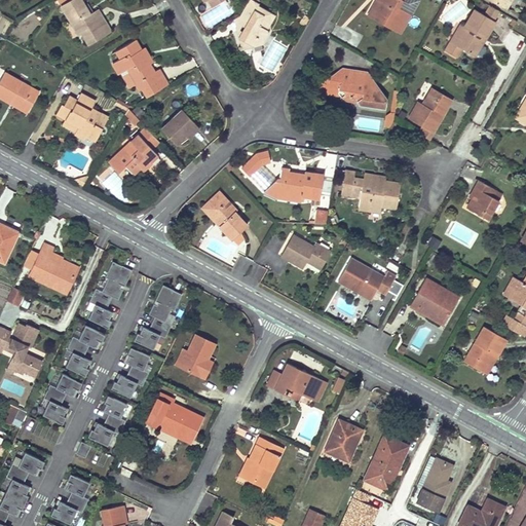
[(81,0),(71,0),(62,5),(71,23),(77,34),(81,32),(85,40),(96,34),(94,30),(106,24),(98,10),(89,15),(81,0)]
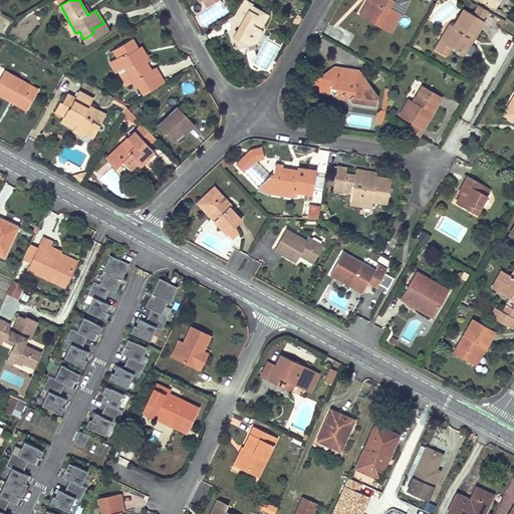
[(254,5),(245,0),(242,0),(234,15),(241,20),(232,36),(248,45),(257,43),(263,33),(262,30),(269,16),(253,7),(254,5)]
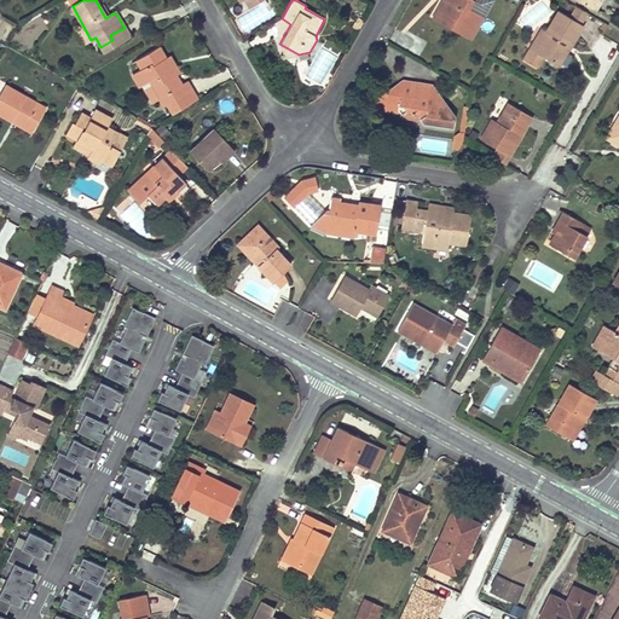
[(449,0),(441,13),(438,11),(433,18),(469,40),(482,18),(468,9),(473,1),(469,0),(449,0)]
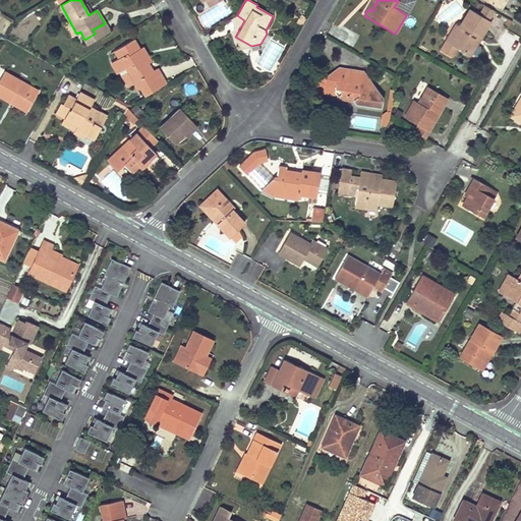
[(378,0),(373,0),(368,9),(371,11),(378,0)]
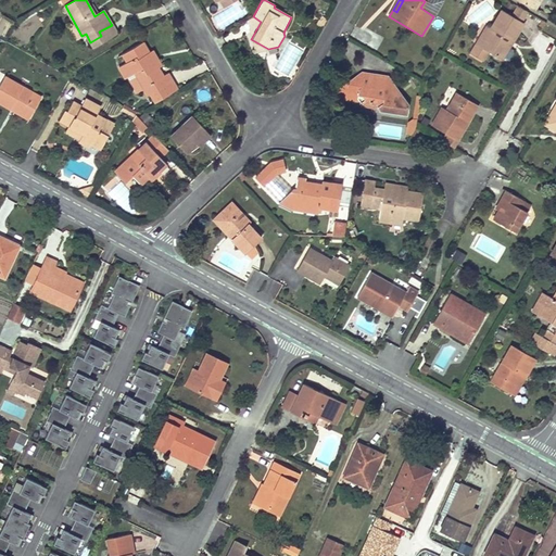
[(541,0),(535,0),(531,9),(535,11),(541,0)]
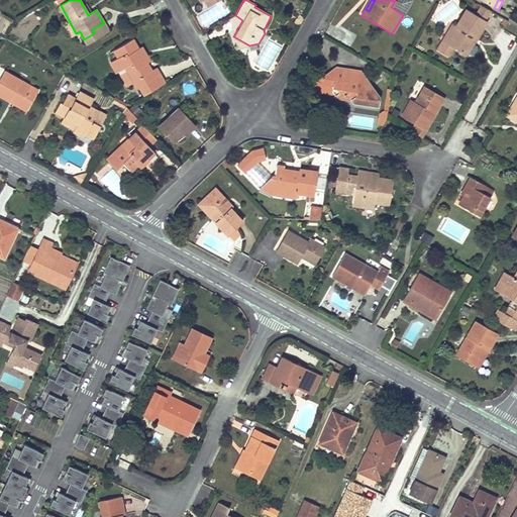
[(489,11),(481,6),(475,15),(483,20),(489,11)]
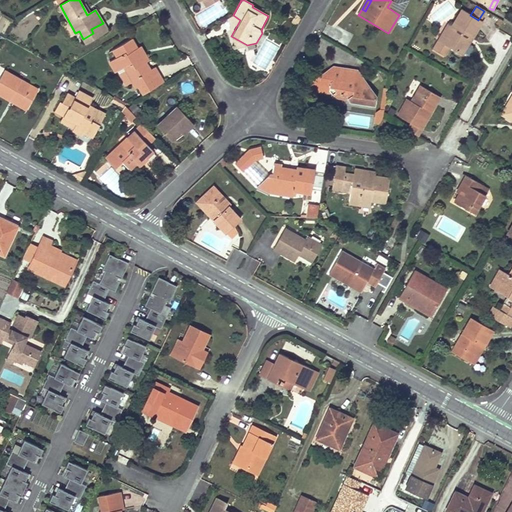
[(470,15),(461,10),(451,26),(442,43),(438,40),(432,49),(444,56),(450,47),(462,54),(469,42),(466,41),(469,37),(472,38),(481,21),(478,20),(470,15)]
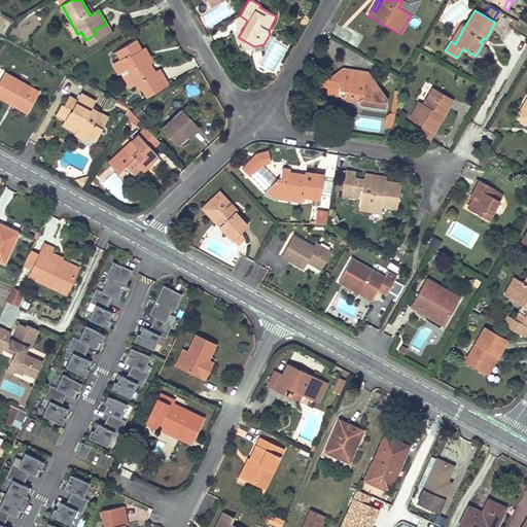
[(71,23),(65,26),(72,39),(79,36),(77,34),(71,23)]
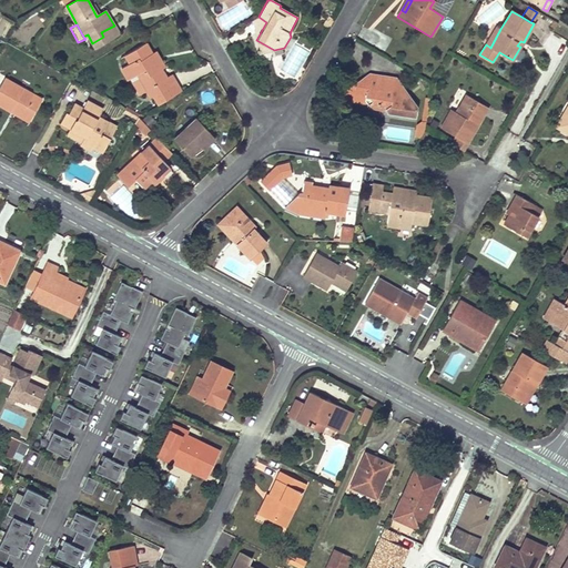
[(103,37),(92,43),(94,48),(119,33),(114,26),(101,32),(103,37)]
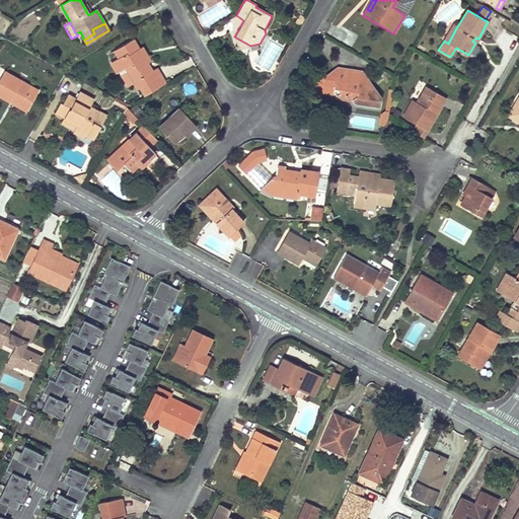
[(457,26),(453,24),(444,41),(448,44),(457,26)]
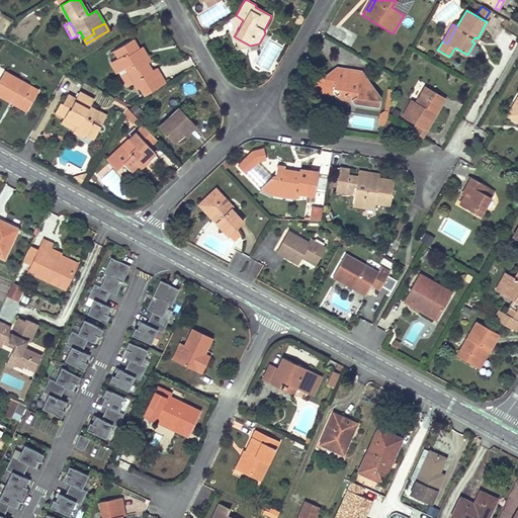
[(133,38),(114,50),(118,58),(110,62),(116,73),(118,72),(124,69),(134,83),(138,89),(141,87),(145,95),(165,83),(160,75),(156,78),(151,70),(147,64),(139,49),(133,38)]
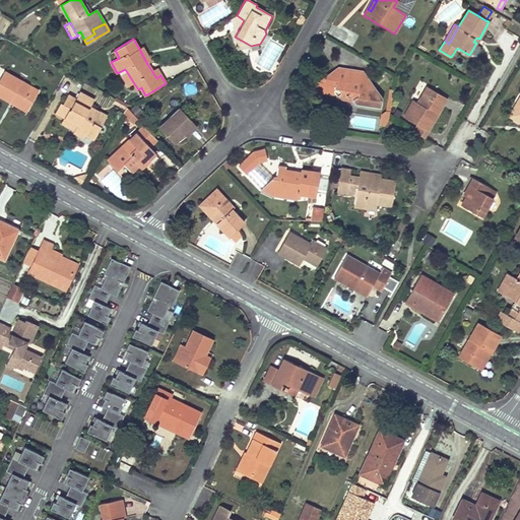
[(142,47),(139,49),(147,64),(151,61),(142,47)]
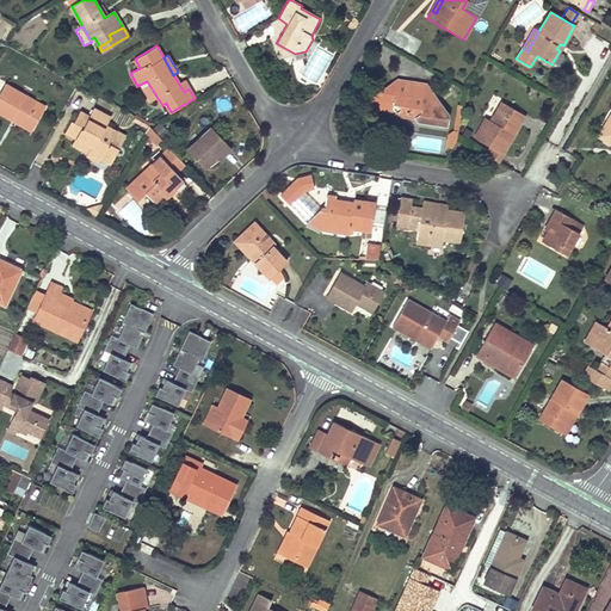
[(184,80),(178,82),(184,92),(189,88),(184,80)]
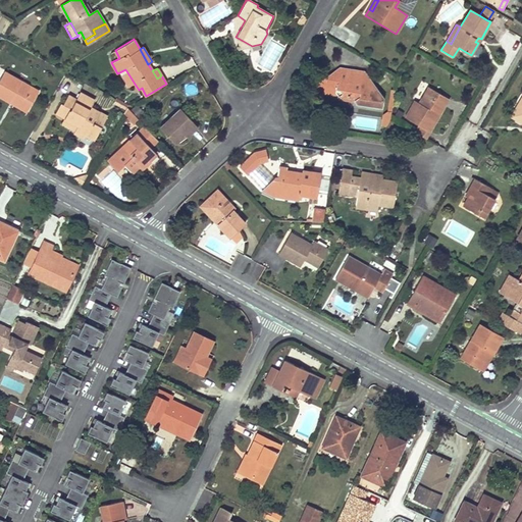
[(340,68),(316,85),(319,90),(334,92),(338,98),(342,96),(355,97),(358,102),(382,106),(384,97),(364,71),(340,68)]
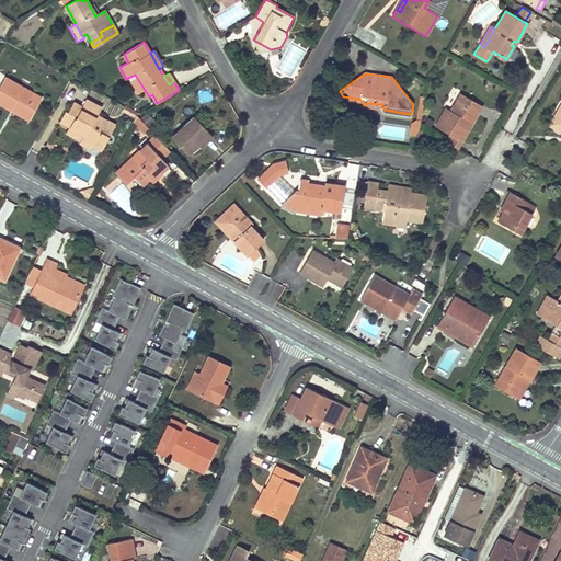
[(135,75),(128,78),(137,94),(145,90),(135,75)]
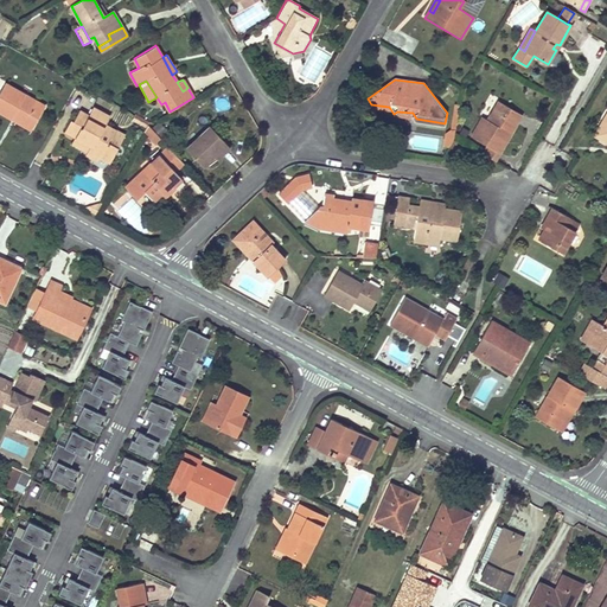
[(5,83),(0,91),(0,113),(11,120),(13,115),(33,127),(45,106),(5,83)]
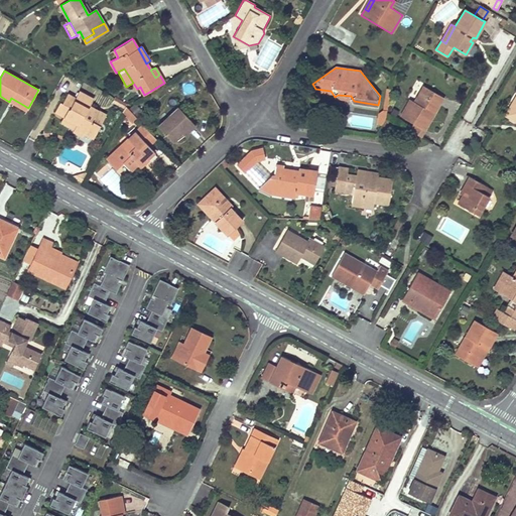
[(444,98),(424,87),(414,102),(410,99),(400,116),(414,124),(410,131),(420,137),(424,130),(421,128),(431,112),(434,114),(444,98)]
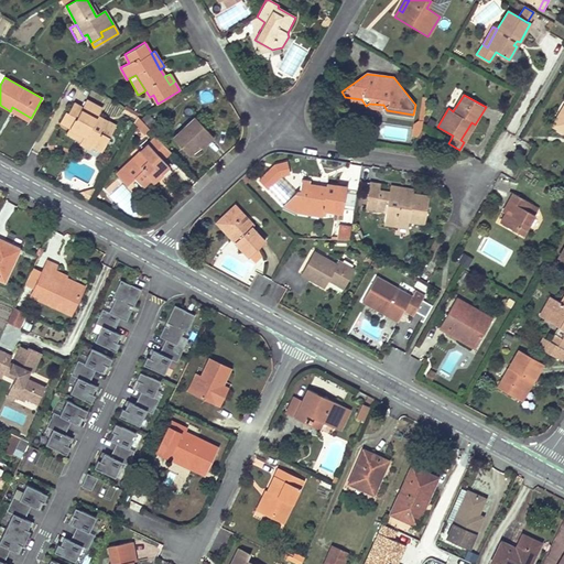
[(563,95),(548,125),(563,133),(563,95)]
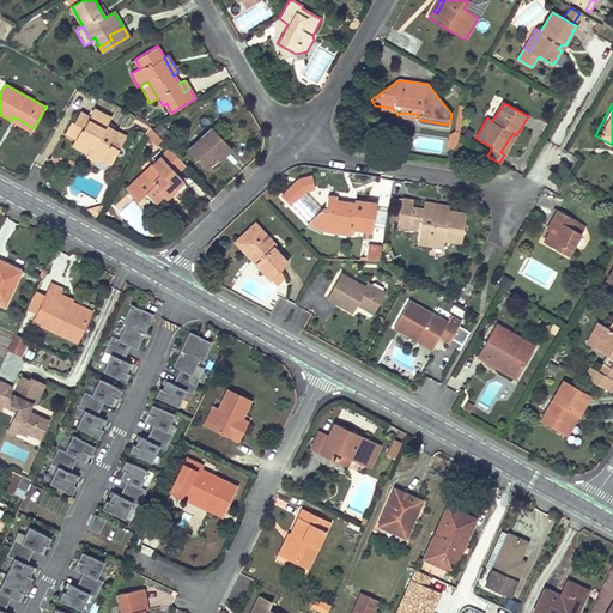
[(110,119),(93,109),(89,117),(80,111),(74,122),(72,121),(65,132),(77,138),(92,146),(89,152),(87,156),(98,162),(101,158),(111,163),(119,149),(110,144),(116,132),(107,126),(110,119)]
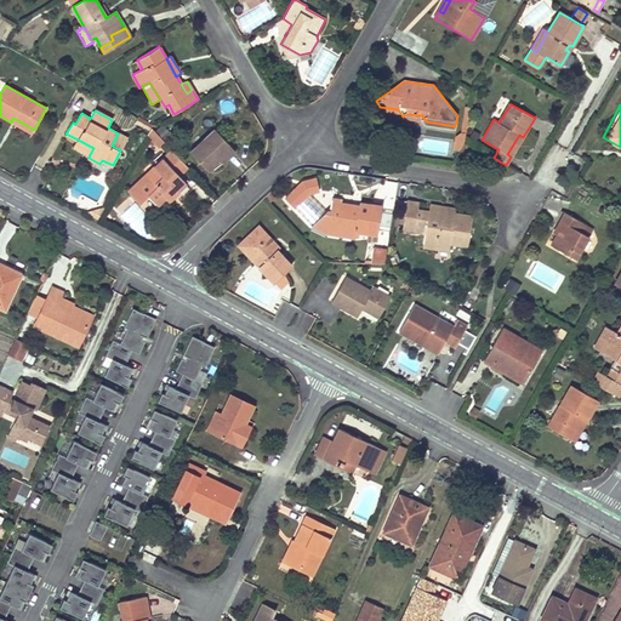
[(13,118),(11,123),(32,134),(34,130),(13,118)]
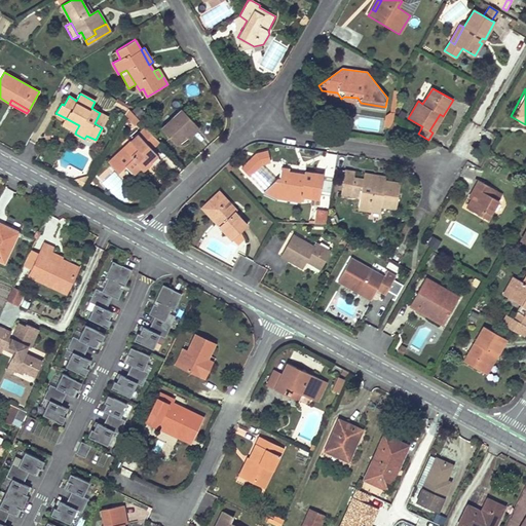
[(182,109),(160,128),(176,145),(186,136),(186,134),(196,125),(182,109)]
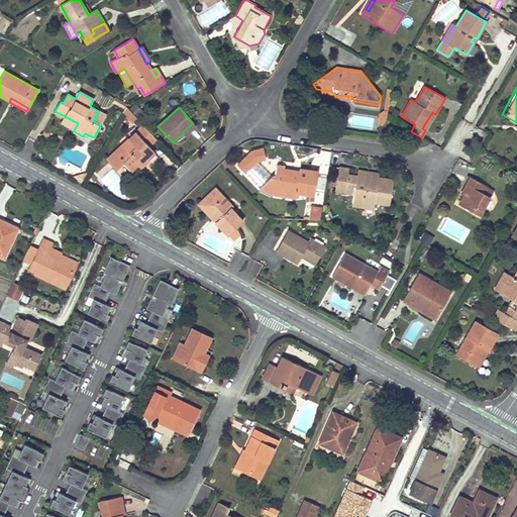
[(383,124),(387,117),(388,110),(381,109),(379,124),(383,124)]
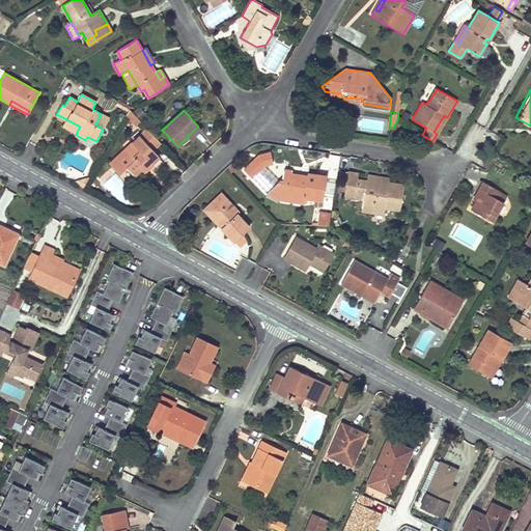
[(109,118),(101,114),(95,124),(103,129),(109,118)]
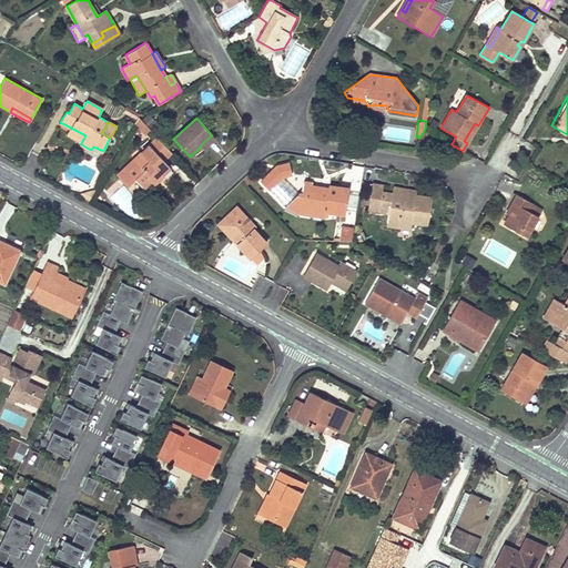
[(478,125),(475,123),(464,141),(467,143),(478,125)]
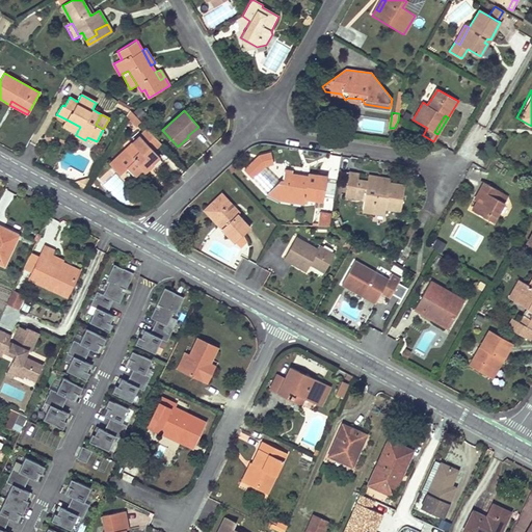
[(80,127),(67,120),(63,125),(77,132),(80,127)]
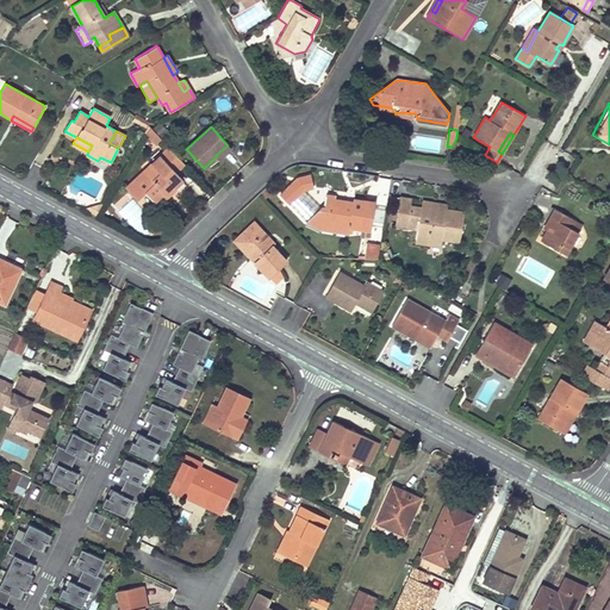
[(421,137),(418,148),(436,151),(439,141),(421,137)]
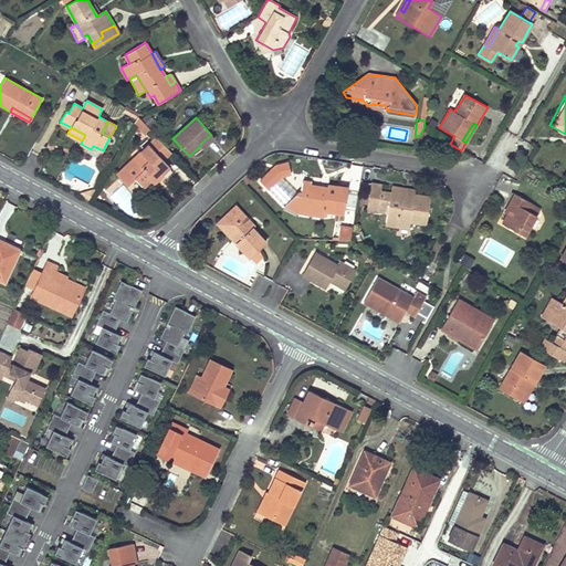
[(156,136),(121,170),(132,182),(135,178),(143,187),(157,175),(158,176),(161,174),(169,167),(163,159),(171,152),(156,136)]
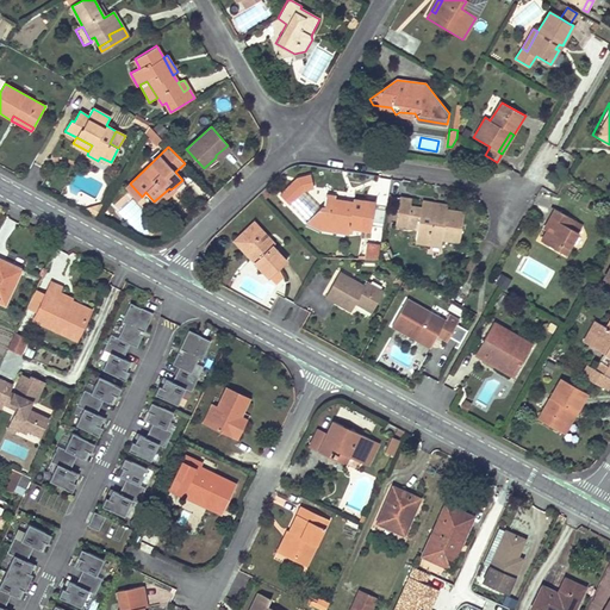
[(278,185),(285,200),(316,186),(309,170),(278,185)]
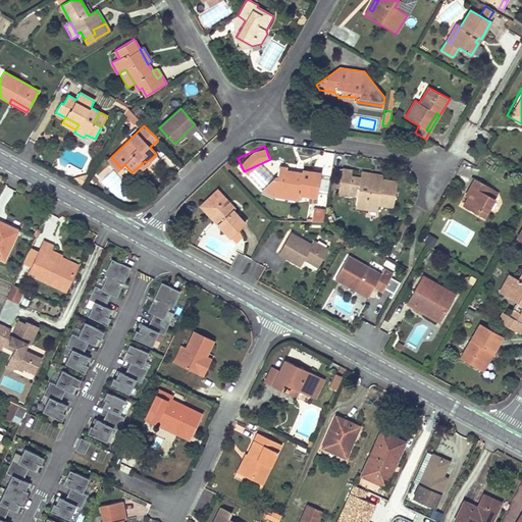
[(111,157),(107,161),(117,171),(121,168),(111,157)]
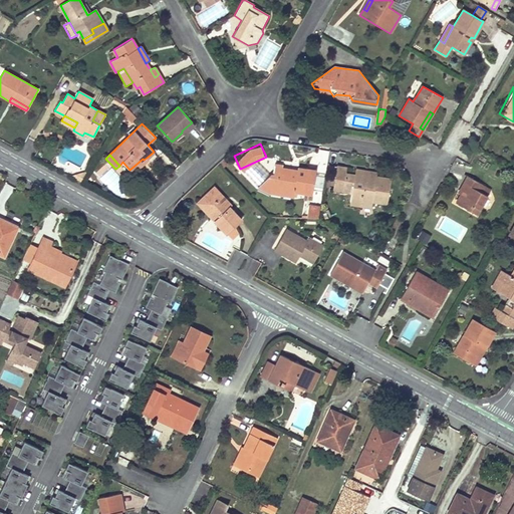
[(289,167),(275,164),(273,176),(278,177),(275,190),(280,191),(279,195),(294,197),(295,192),(311,195),(315,172),(306,171),(306,169),(304,169),(304,172),(289,170),(289,167)]
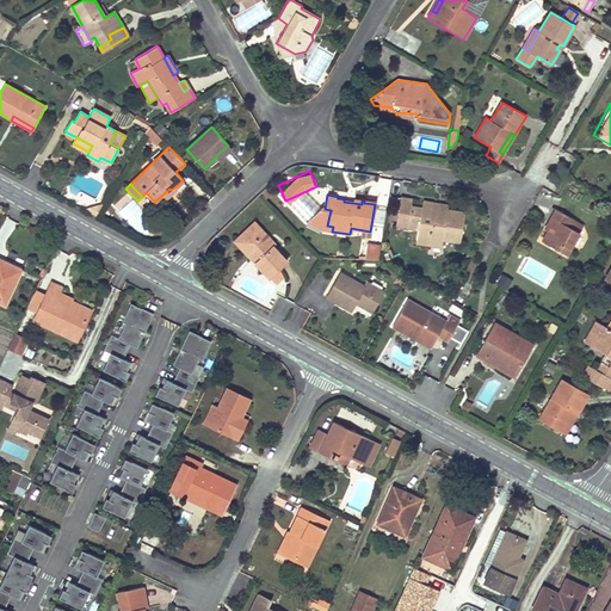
[(413,201),(402,198),(399,214),(402,214),(401,222),(408,223),(408,220),(420,222),(419,230),(417,242),(430,245),(430,242),(443,246),(444,238),(452,238),(451,241),(461,242),(466,214),(446,210),(446,215),(434,214),(436,209),(423,207),(423,209),(412,208),(413,201)]
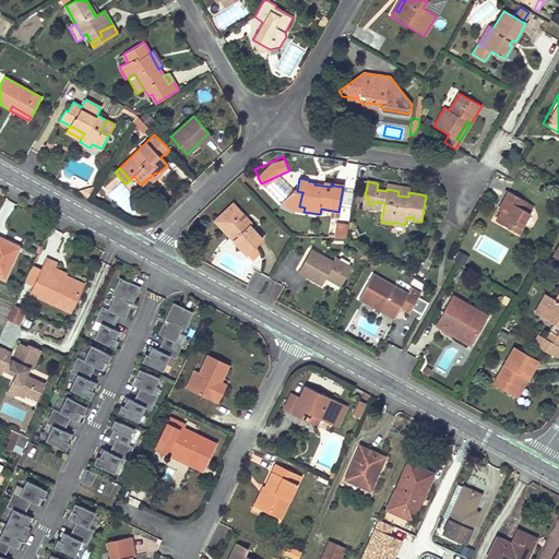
[(409,188),(387,185),(387,189),(399,191),(397,195),(408,197),(408,192),(409,188)]
